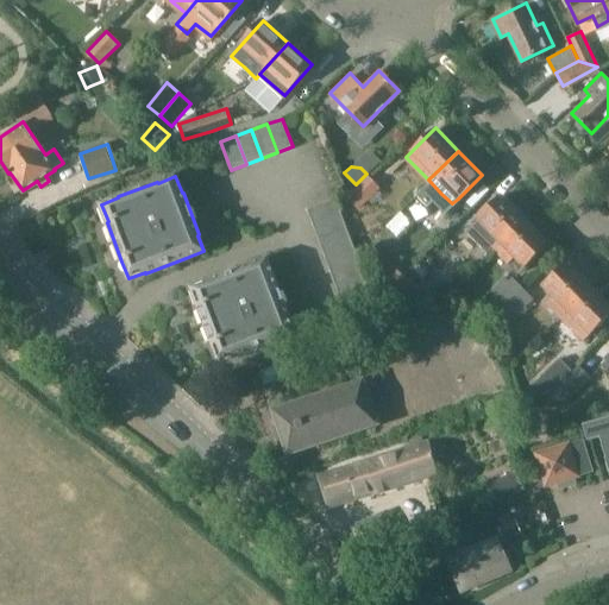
[(356,210),(376,193),(364,180),(344,199),(356,210)]
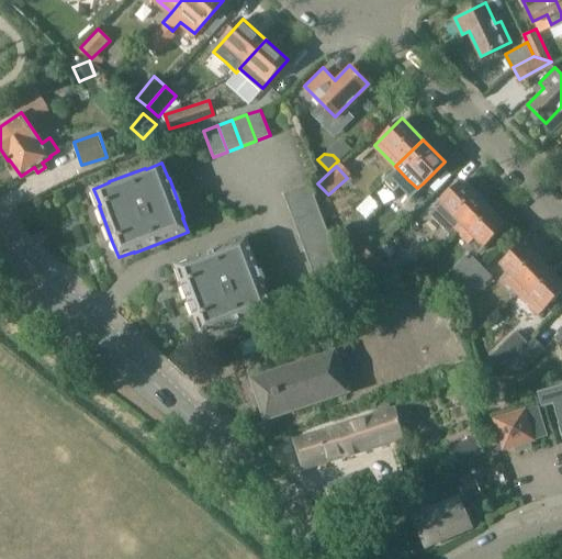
[(452,234),(457,230),(484,202),(462,180),(430,212),(452,234)]
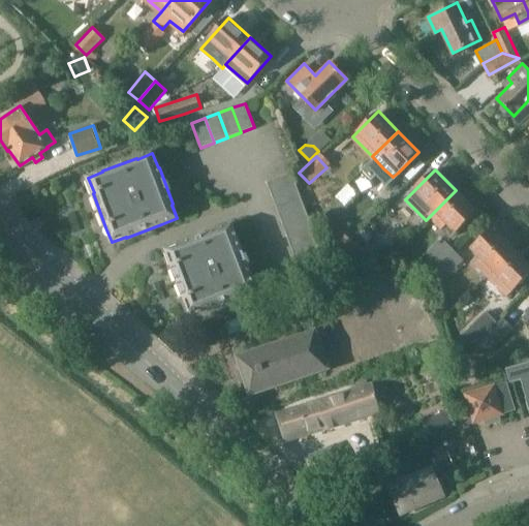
[(267,181),(272,194),(296,185),(290,172),(267,181)]
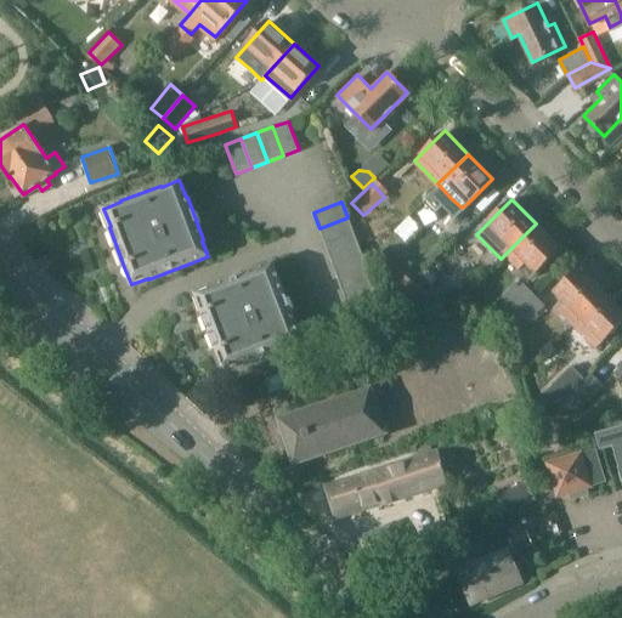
[(348,217),(320,228),(326,244),(354,233),(348,217)]
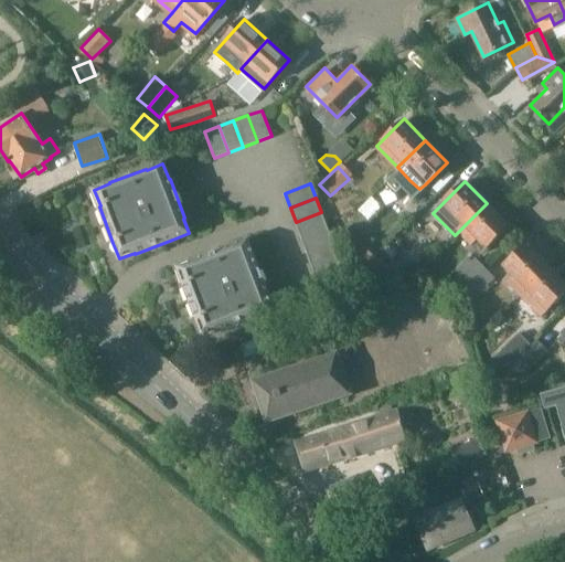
[(486,246),(508,224),(487,203),(459,231),(470,242),(476,236),(486,246)]
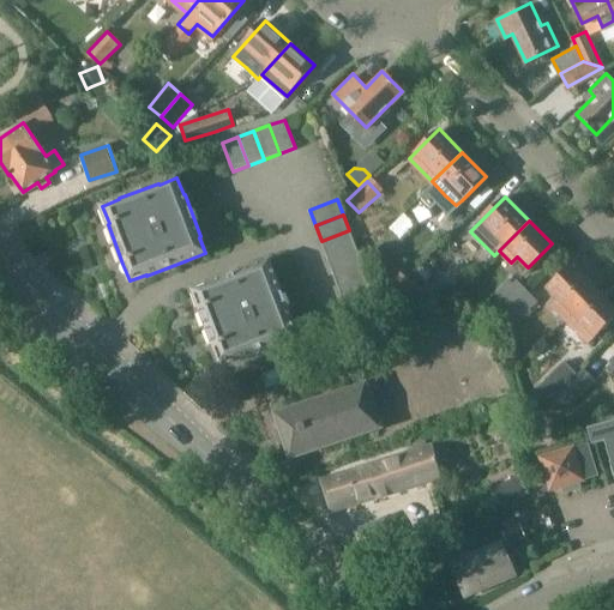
[(349,230),(321,241),(327,257),(355,246),(349,230)]
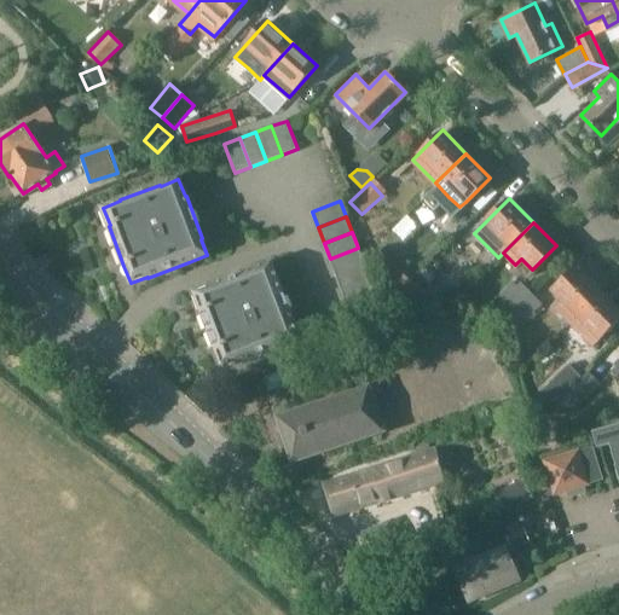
[(358,248),(330,259),(336,274),(364,264),(358,248)]
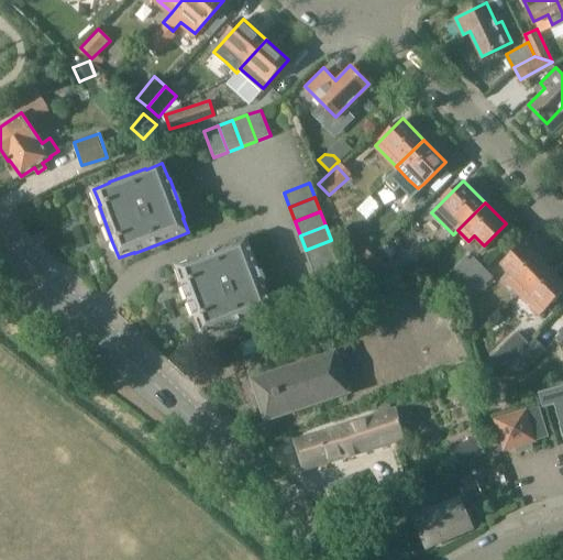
[(252,255),(246,240),(231,246),(230,245),(177,265),(184,282),(181,283),(196,319),(198,318),(205,336),(221,329),(222,330),(258,316),(257,315),(274,309),(267,294),(268,294),(253,254),(252,255)]
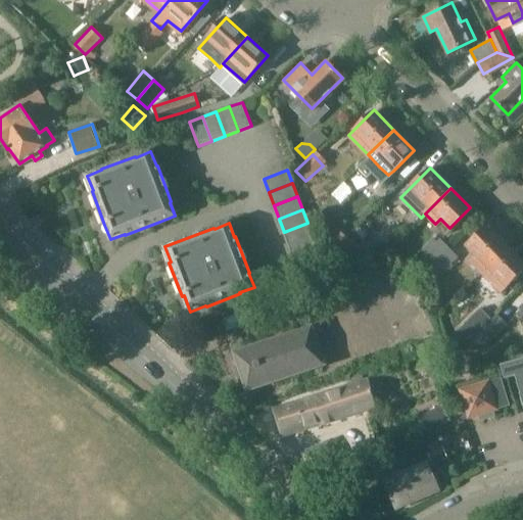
[(307,223),(284,232),(289,245),(313,236),(307,223)]
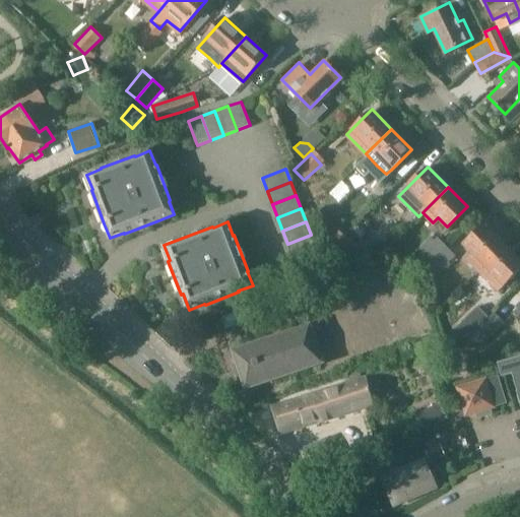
[(478,269),(504,245),(483,224),(464,244),(472,253),(467,258),(478,269)]
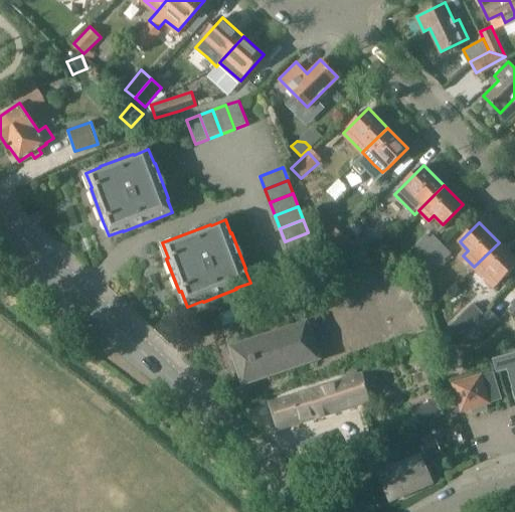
[(324,248),(339,233),(330,223),(315,238),(324,248)]
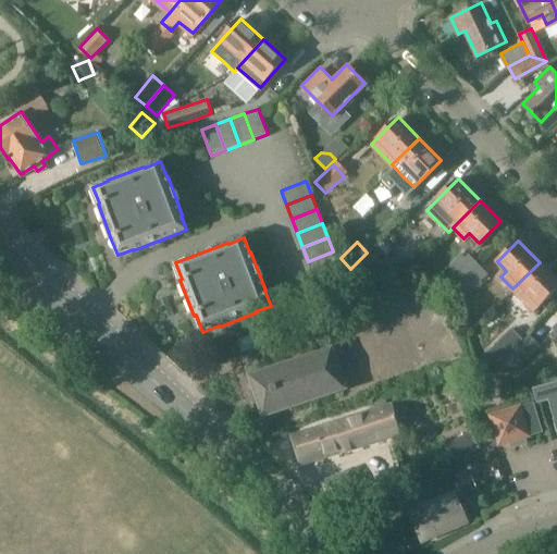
[(333,251),(308,261),(313,274),(338,265),(333,251)]
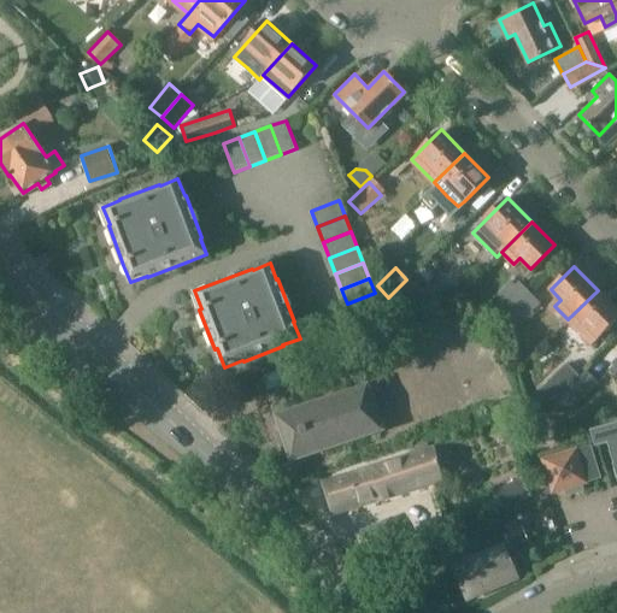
[(399,308),(417,292),(406,280),(388,298),(399,308)]
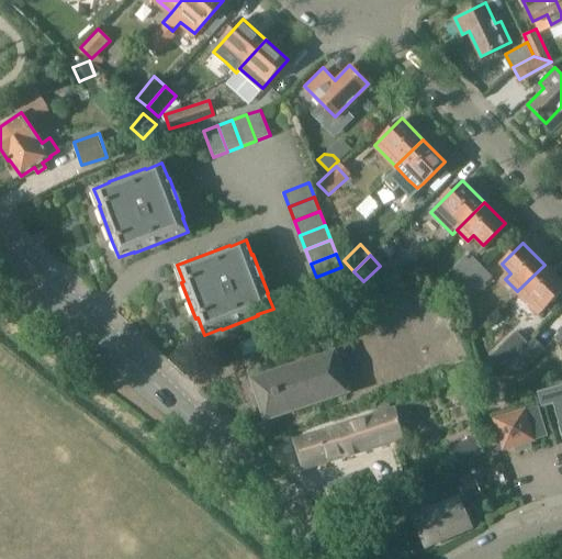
[(469,260),(464,256),(450,270),(453,275),(452,276),(461,286),(482,267),(473,257),(469,260)]
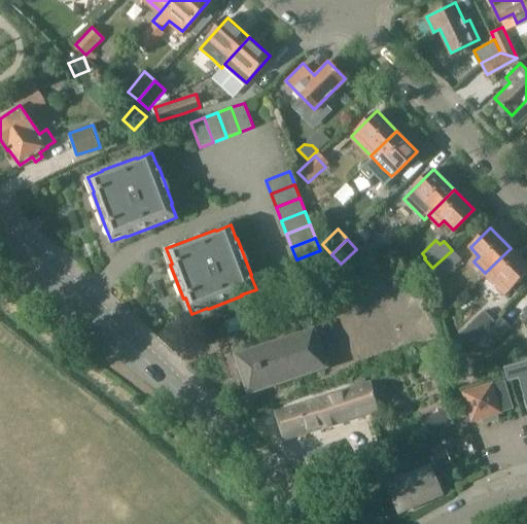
[(504,292),(526,270),(526,264),(511,248),(485,273),(504,292)]
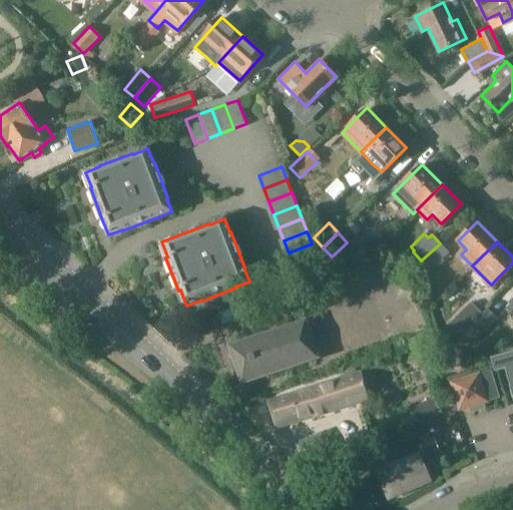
[(312,243),(289,252),(294,266),(317,257),(312,243)]
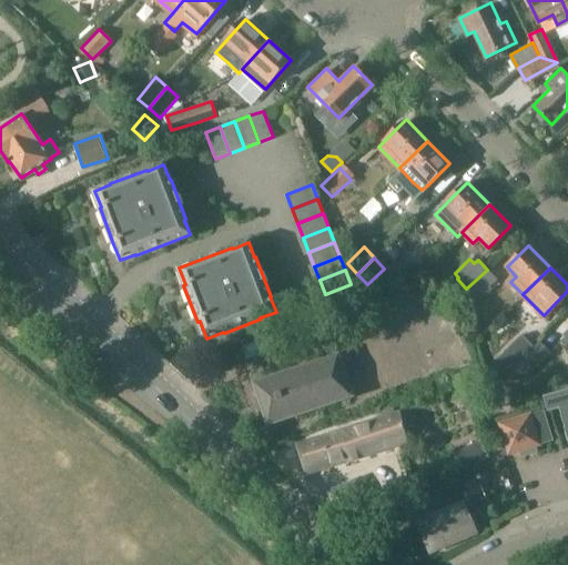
[(476,299),(497,280),(487,270),(466,289),(476,299)]
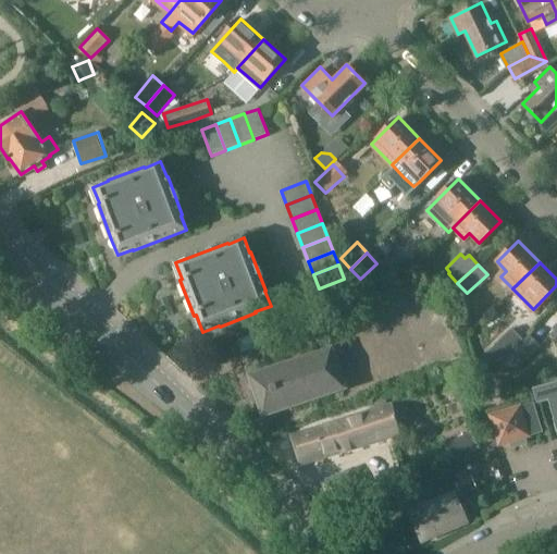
[(497,360),(520,339),(509,328),(479,357),(481,358),(496,359),(497,360)]
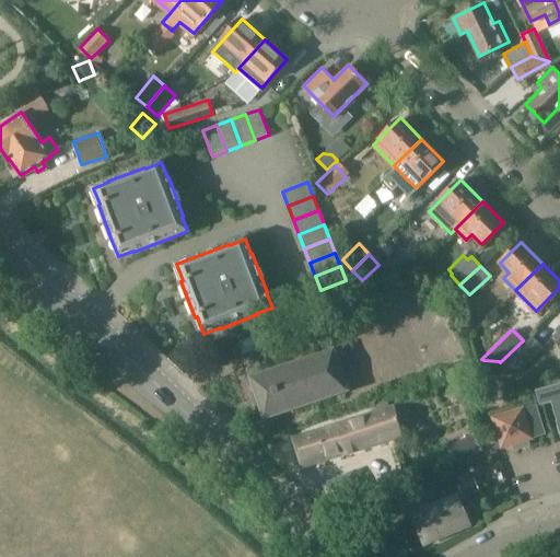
[(512,374),(540,347),(528,335),(523,340),(500,362),(512,374)]
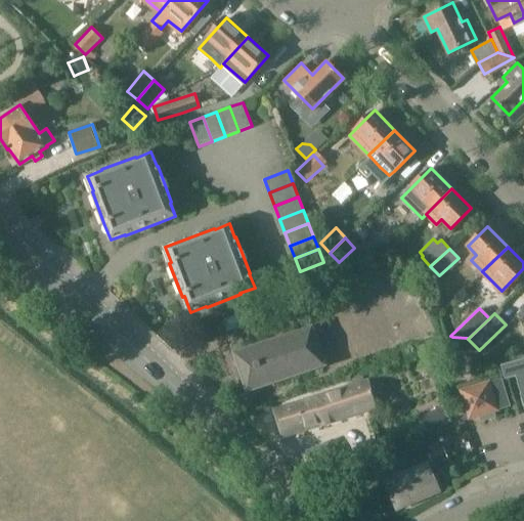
[(247,389),(323,363),(311,327),(234,352),(247,389)]
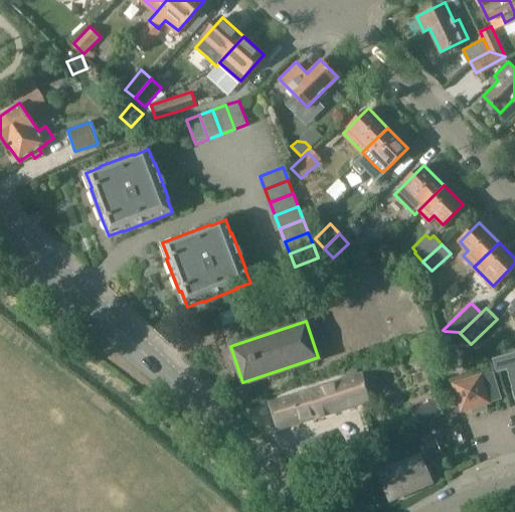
[(514,350),(490,358),(494,372),(511,367),(514,382),(514,384),(510,386),(514,402),(514,350)]
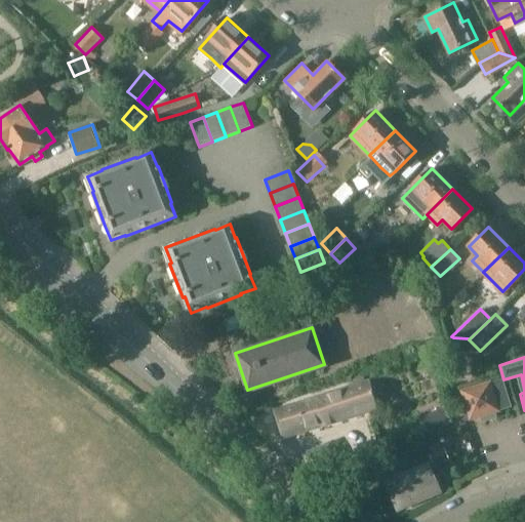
[(281,436),(374,407),(366,379),(272,408),(281,436)]
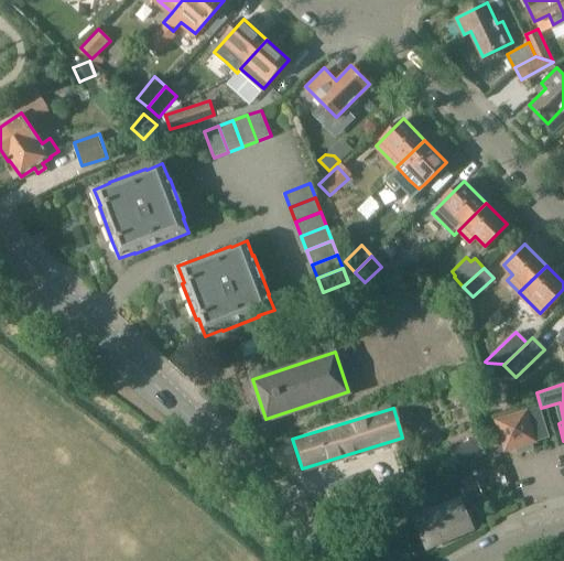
[(531,446),(530,440),(533,439),(525,411),(497,420),(501,435),(498,437),(501,448),(517,444),(518,450),(531,446)]
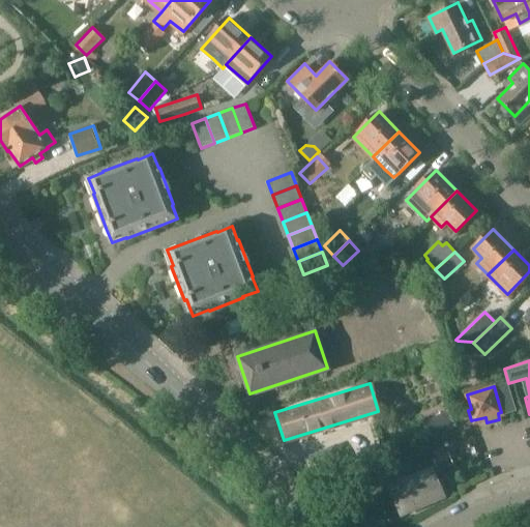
[(402,451),(394,437),(365,452),(373,467),(402,451)]
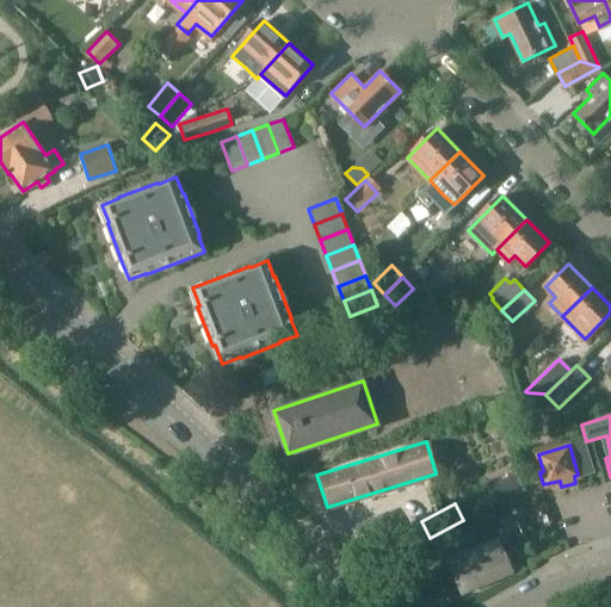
[(362,547),(394,534),(383,511),(349,526),(362,547)]
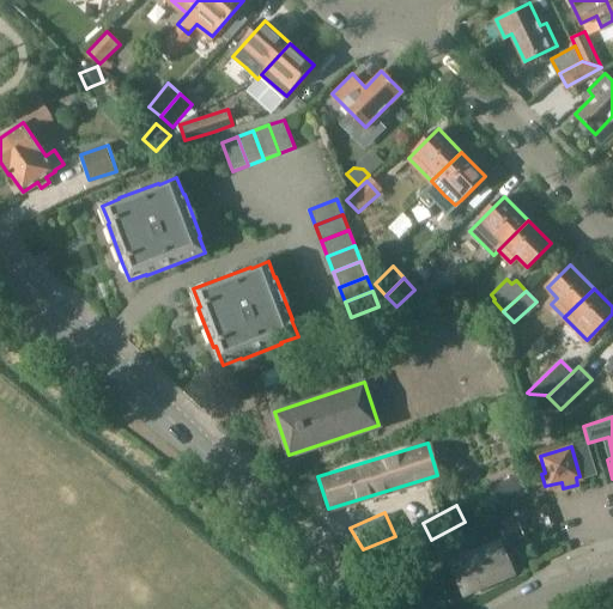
[(519,522),(501,529),(505,540),(507,542),(525,535),(519,522)]
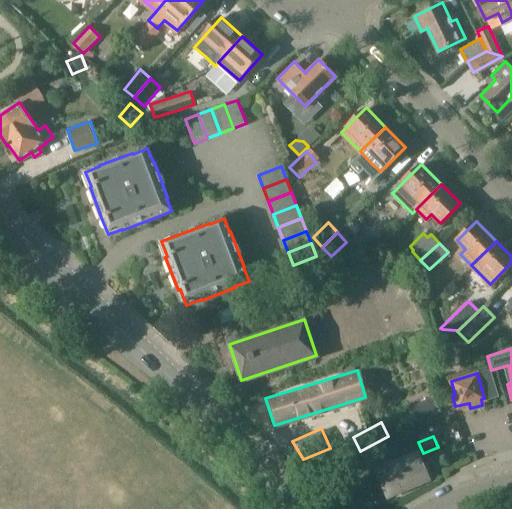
[(388,491),(425,476),(423,470),(428,467),(422,452),(379,469),(388,491)]
